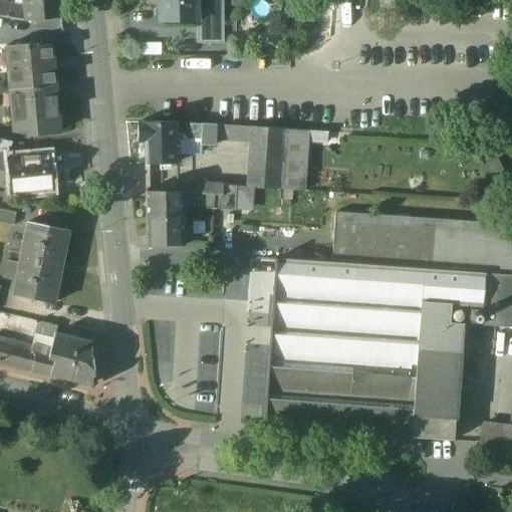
[(25,0),(26,6),(28,19),(39,18),(61,16),(58,0),(25,0)]
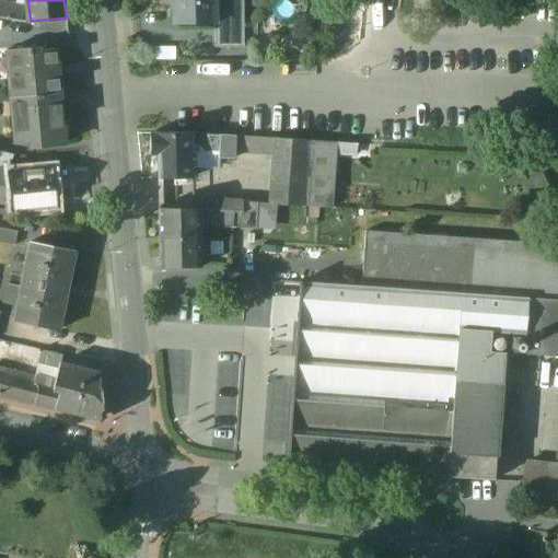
[(173,0),(174,23),(216,23),(217,22),(216,0),(173,0)]
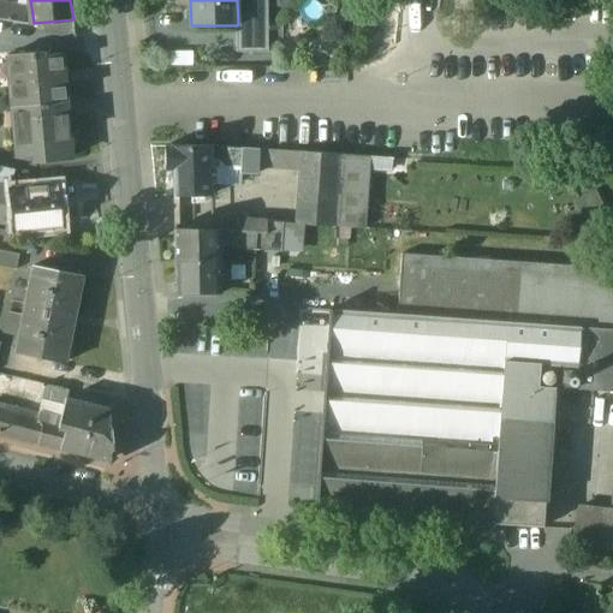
[(269,51),(268,0),(237,0),(238,24),(237,25),(237,51),(269,51)]
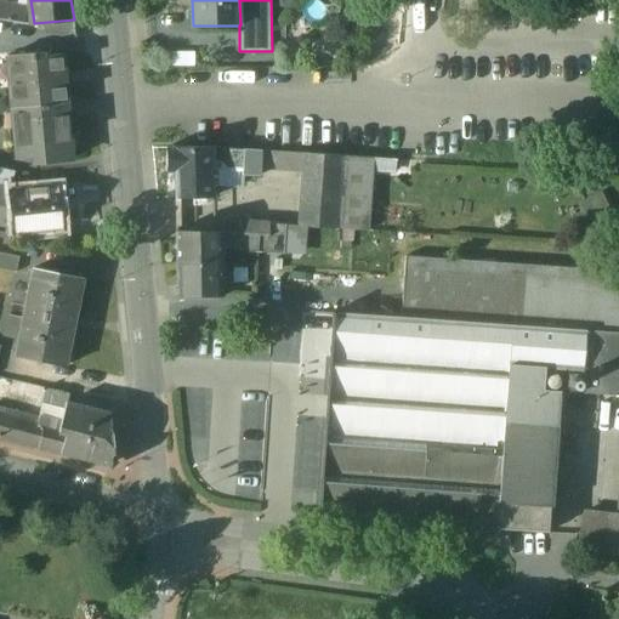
[(32,7),(0,1),(0,17),(34,23),(32,7)]
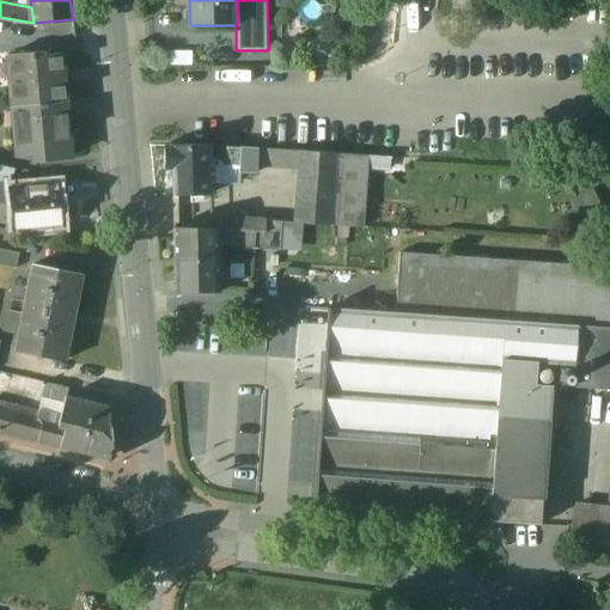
[(73,19),(47,22),(46,31),(74,36),(73,19)]
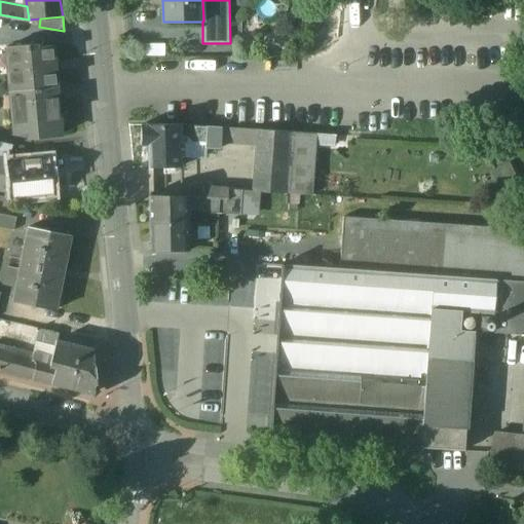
[(38,43),(7,46),(11,90),(57,86),(52,44),(39,45),(38,43)]
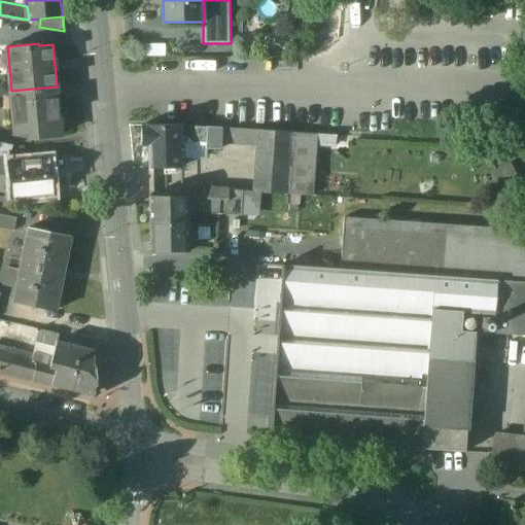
[(57,86),(11,91),(15,132),(37,130),(37,136),(61,134),(57,86)]
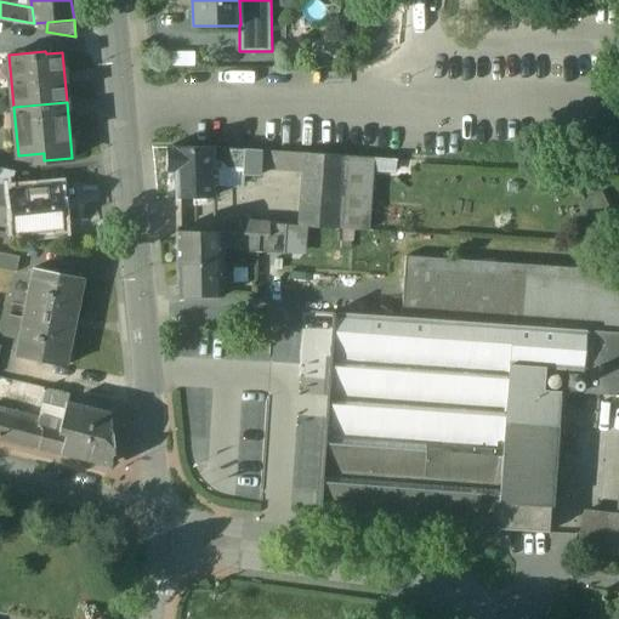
[(214,147),(169,148),(169,172),(176,171),(176,196),(215,196),(215,185),(220,185),(219,169),(214,169),(214,158),(214,147)]
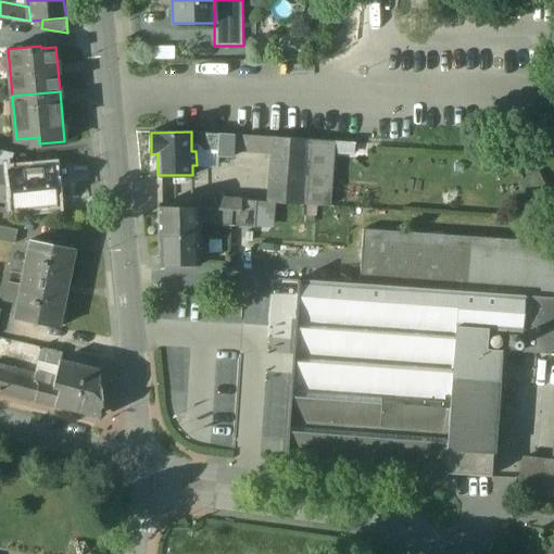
[(219,133),(191,131),(191,141),(198,141),(205,148),(219,149),(219,133)]
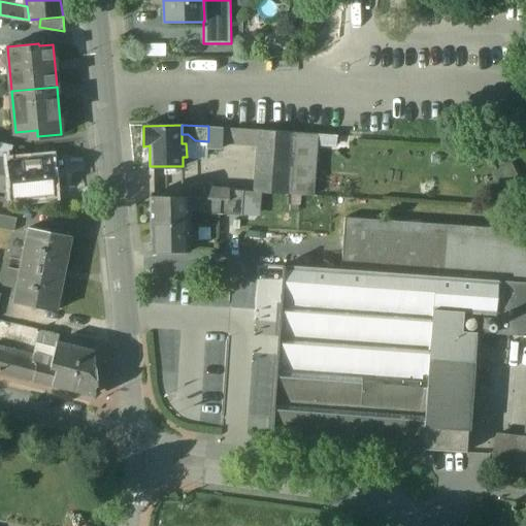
[(223,127),(208,126),(208,141),(208,149),(222,150),(223,141),(223,127)]
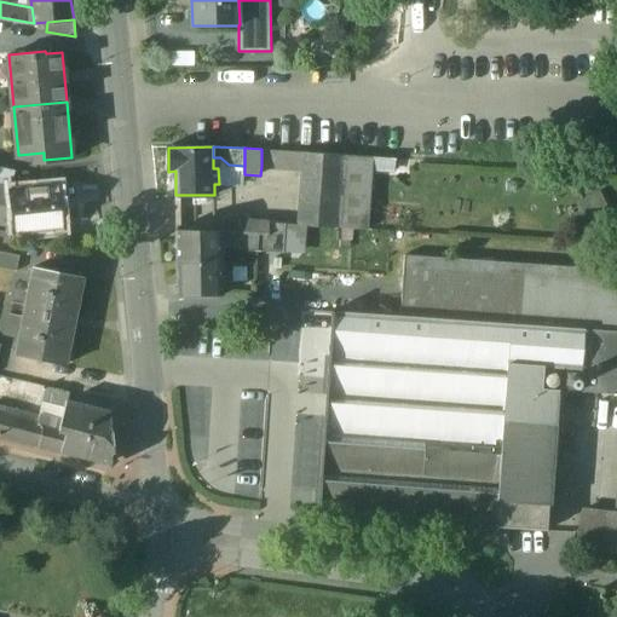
[(305,151),(261,149),(261,166),(304,168),(305,151)]
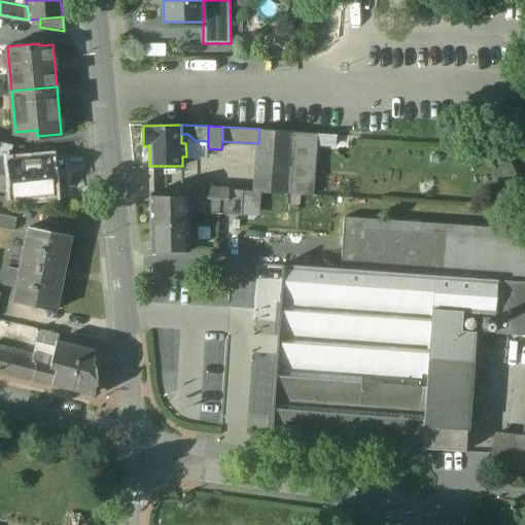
[(291,131),(259,129),(258,143),(255,190),(287,194),(291,131)]
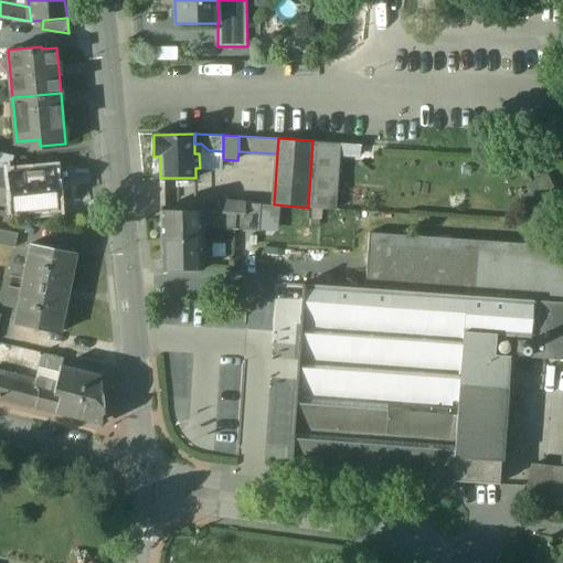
[(55,168),(11,172),(13,203),(14,211),(59,206),(59,200),(65,199),(63,186),(56,186),(55,168)]
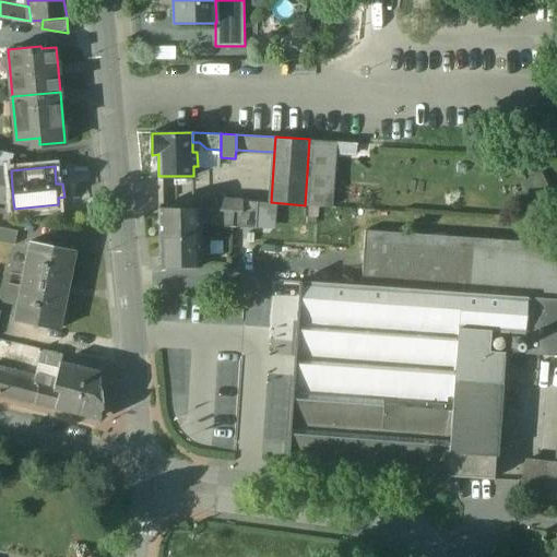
[(11,170),(0,168),(0,198),(13,201),(11,170)]
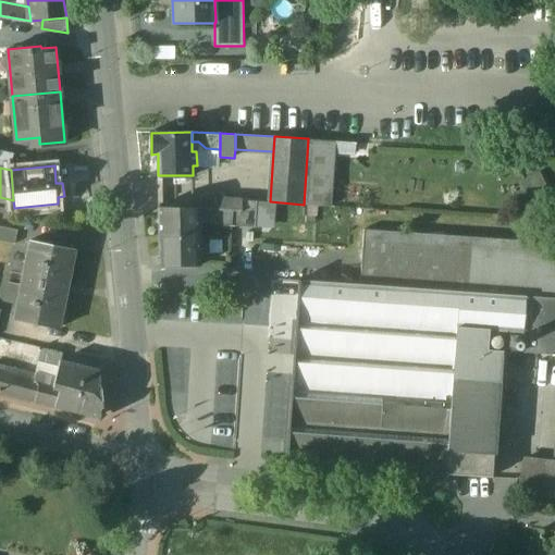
[(243,200),(216,198),(217,208),(242,210),(243,210),(243,200)]
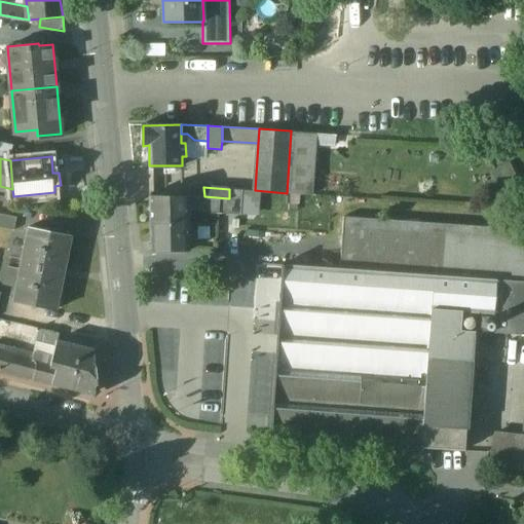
[(188,196),(149,195),(150,222),(188,222),(188,210),(188,196)]
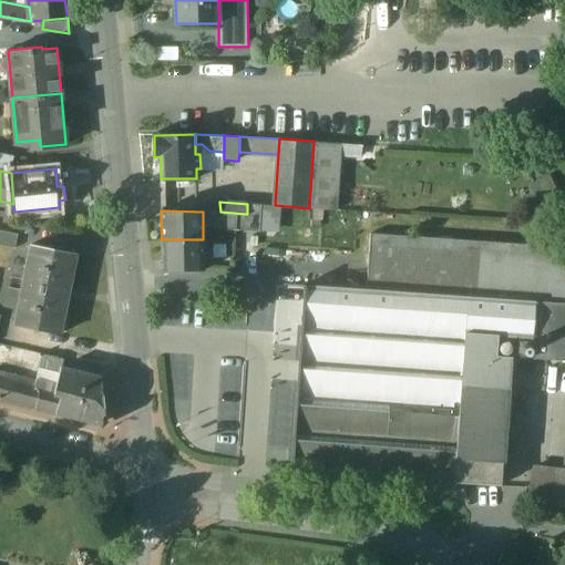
[(221,212),(203,211),(203,212),(203,226),(237,229),(237,227),(238,214),(221,212)]
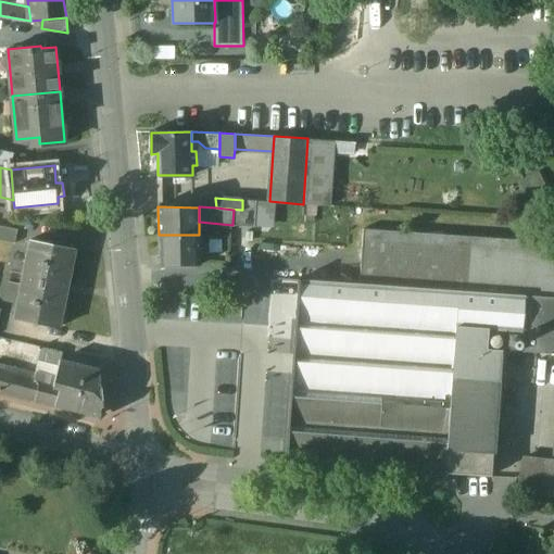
[(20,228),(0,224),(0,238),(16,242),(20,228)]
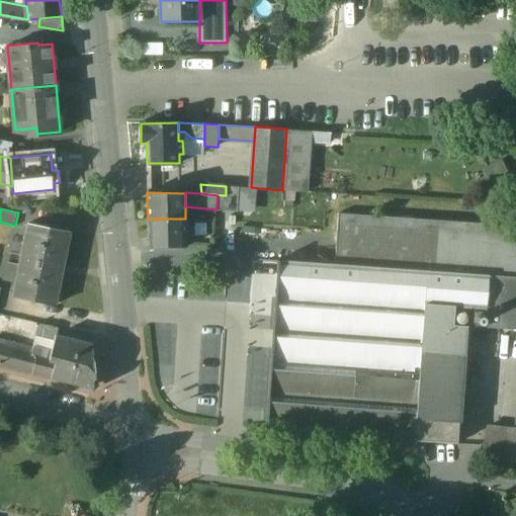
[(515,226),(339,213),(336,263),(489,274),(515,275),(515,226)]
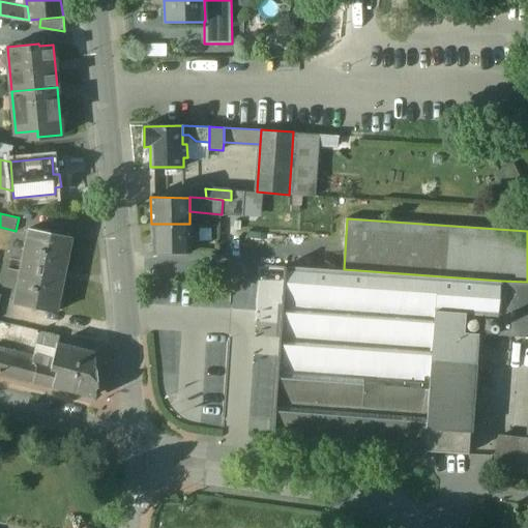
[(189,224),(151,224),(151,252),(189,252),(189,224)]
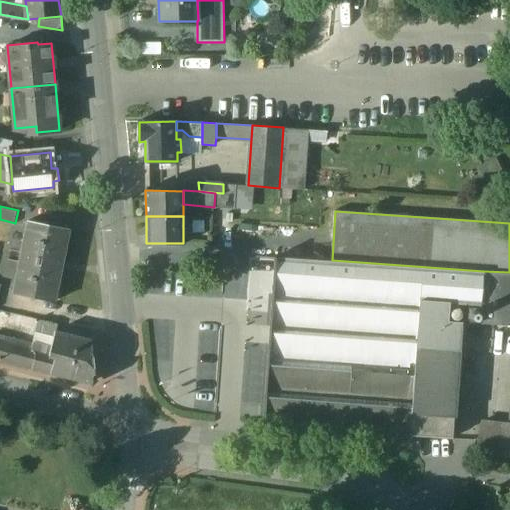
[(70,228),(28,220),(14,292),(55,300),(61,270),(62,271),(64,259),(63,259),(70,228)]
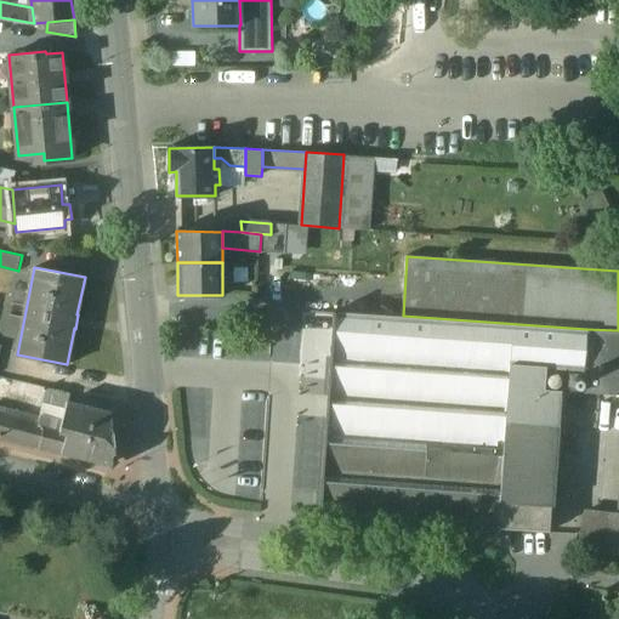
[(282,306),(280,353),(317,353),(318,306),(282,306)]
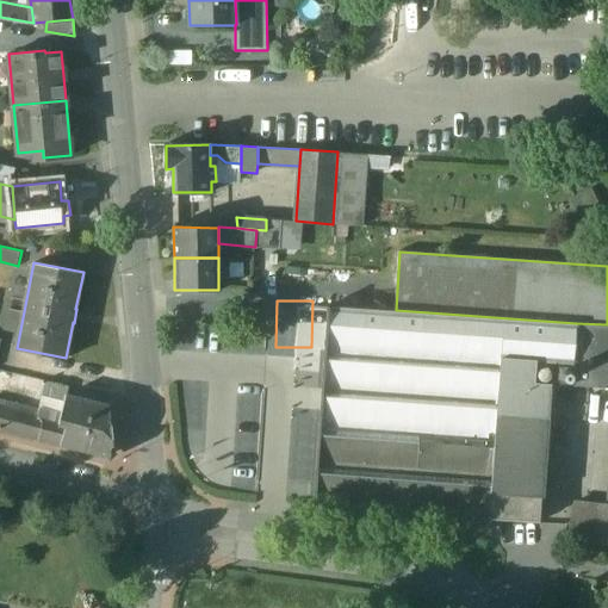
[(533,380),(534,359),(574,364),(576,323),(396,310),(328,305),(312,504),(537,521),(539,495),(541,496),(543,482),(540,482),(546,428),(547,428),(548,416),(551,383),(533,380)]
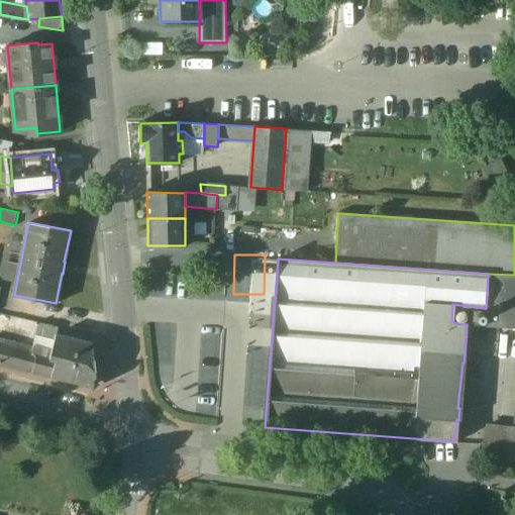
[(514,275),(488,274),(486,308),(486,312),(487,312),(486,325),(514,326),(514,275)]
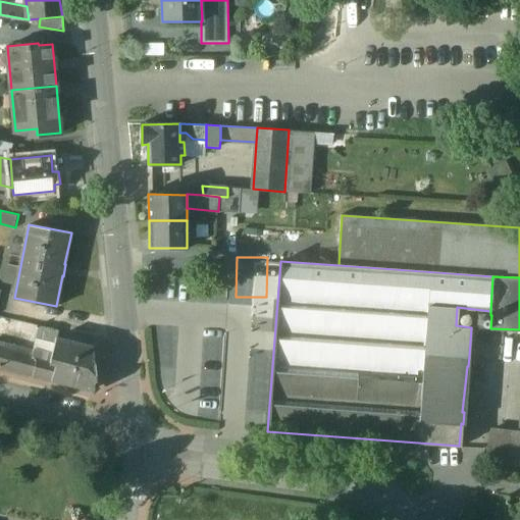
[(490,315),(478,314),(477,327),(490,328),(491,315),(490,315)]
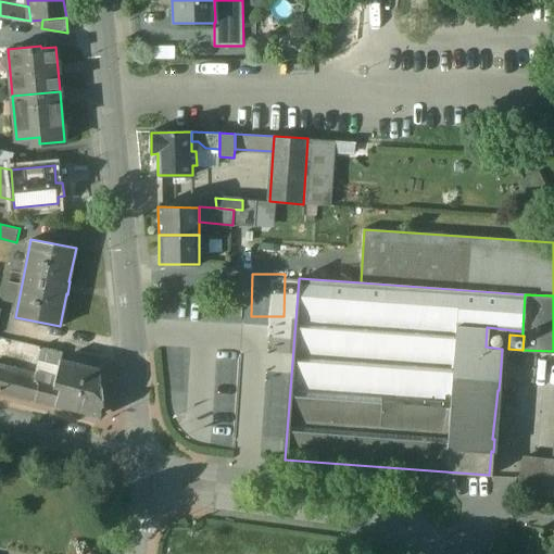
[(64,351),(42,347),(39,360),(60,364),(61,359),(62,360),(64,351)]
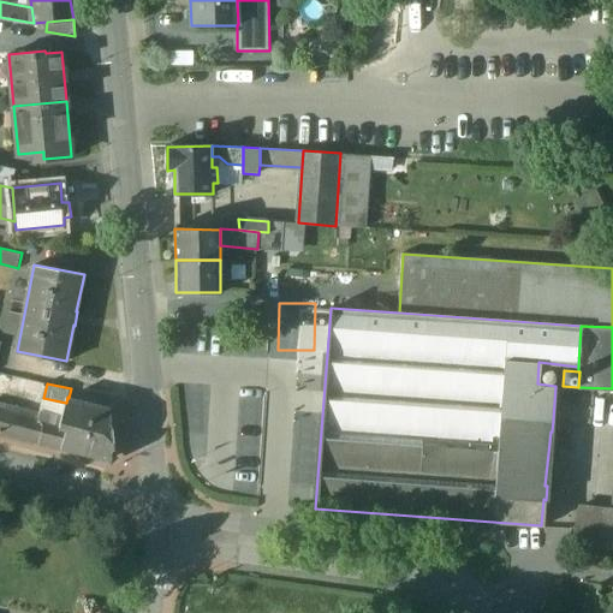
[(0,409),(0,432),(108,459),(115,453),(111,408),(69,398),(67,397),(66,403),(60,424),(55,423),(58,416),(41,411),(41,414),(40,418),(6,410),(0,409)]
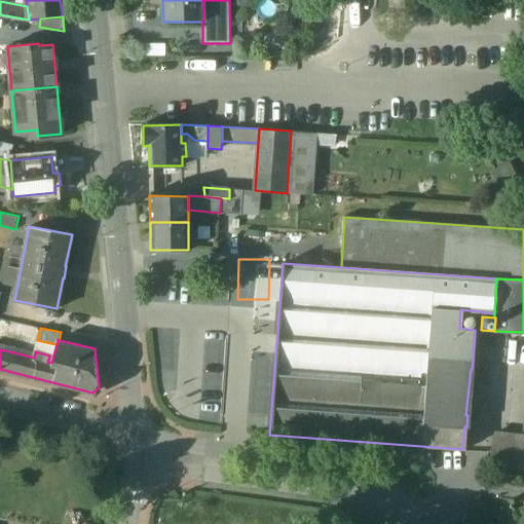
[(35,353),(6,346),(5,350),(34,358),(35,353)]
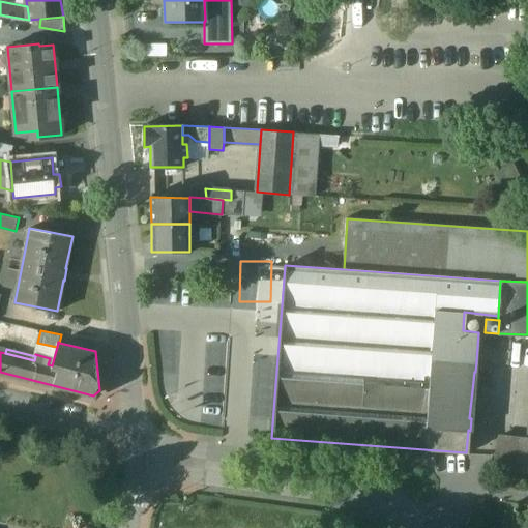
[(527,442),(499,439),(498,455),(493,453),(491,468),(527,472),(527,442)]
